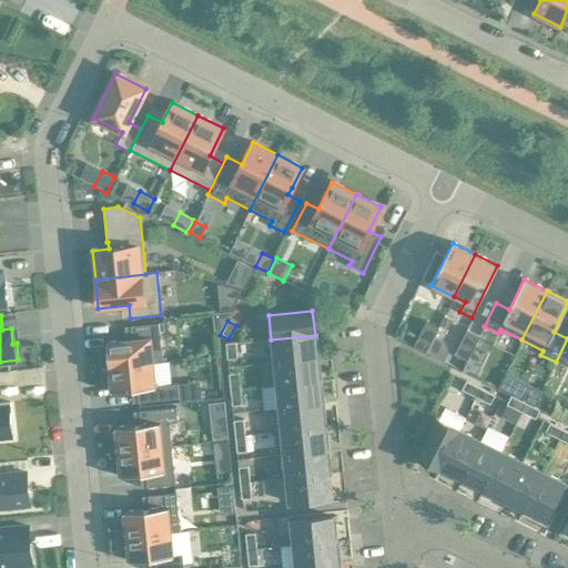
[(108,368),(162,363),(158,324),(130,327),(131,341),(107,343),(105,343),(107,348),(101,348),(102,365),(100,365),(101,366),(108,366),(108,368)]
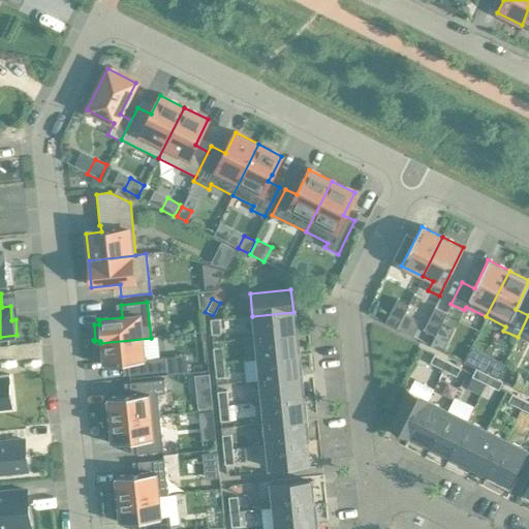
[(434,337),(446,313),(434,308),(423,331),(434,337)]
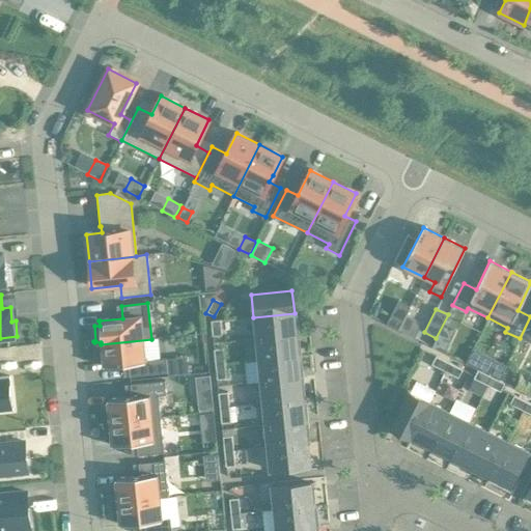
[(295,313),(253,317),(256,339),(297,334),(295,313)]
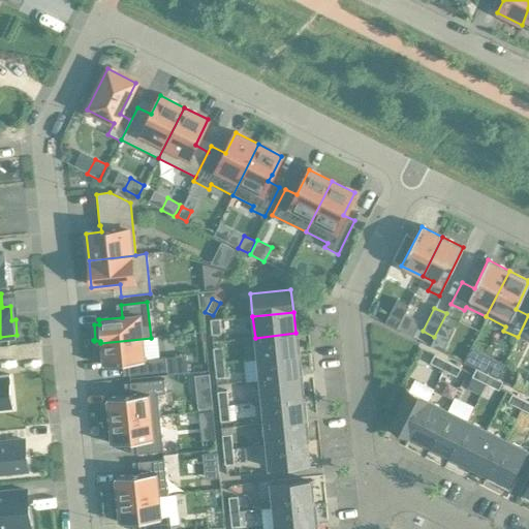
[(389,314),(384,323),(396,329),(401,319),(389,314)]
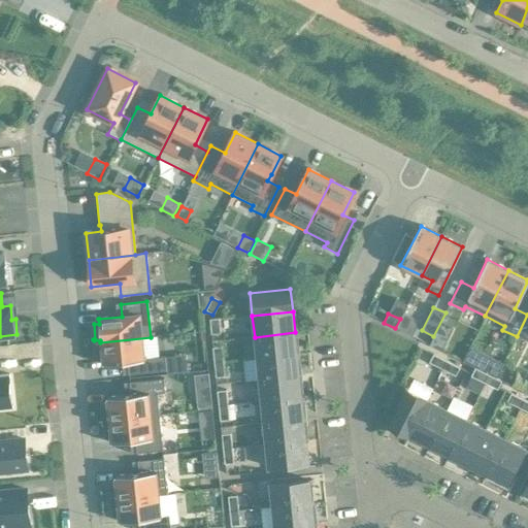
[(527,315),(517,336),(527,341),(527,315)]
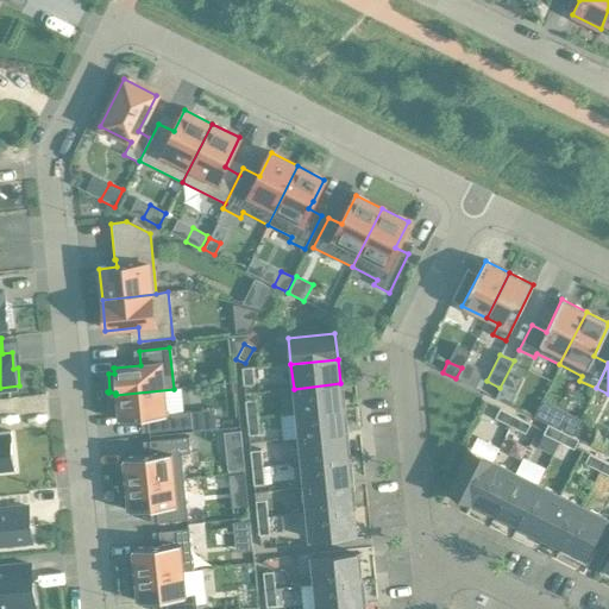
[(253,384),(251,368),(242,369),(243,385),(253,384)]
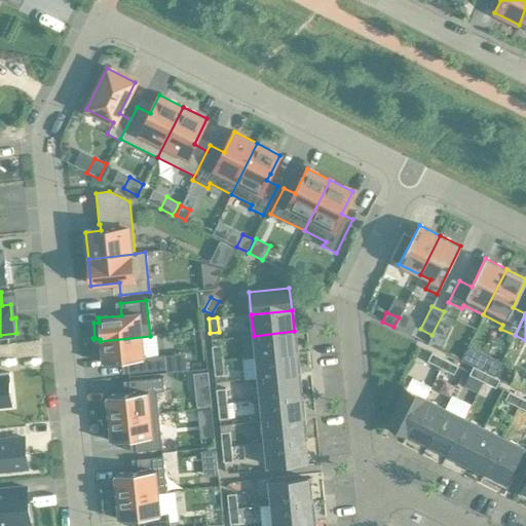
[(294,331),(254,336),(256,358),(296,352),(294,331)]
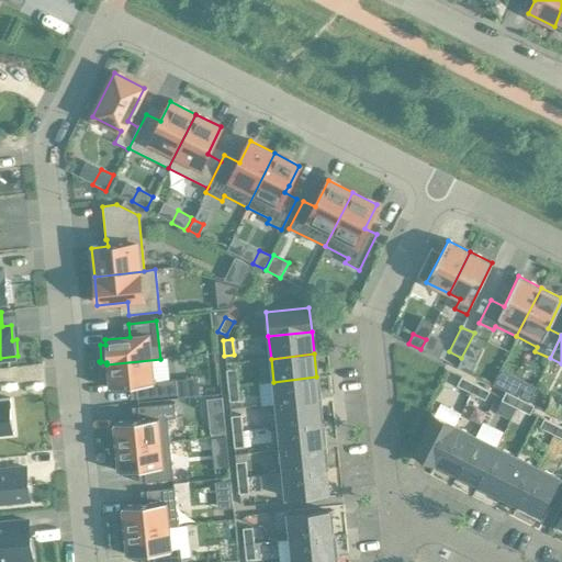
[(461,358),(457,368),(469,374),(474,364),(461,358)]
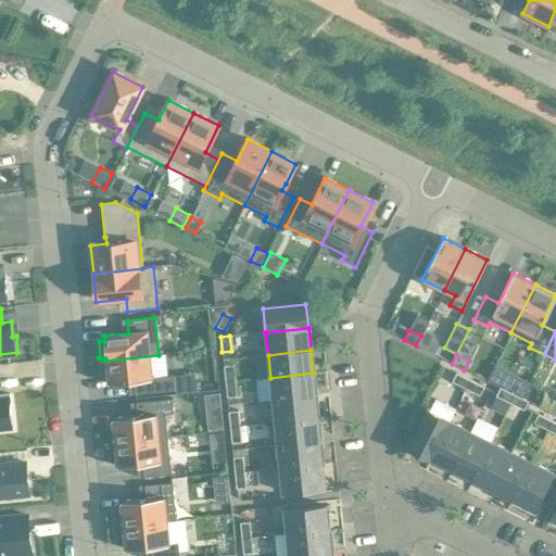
[(159,355),(105,361),(106,363),(99,363),(99,364),(101,364),(102,380),(108,379),(109,381),(109,383),(108,383),(108,384),(127,382),(134,382),(135,395),(175,391),(173,376),(152,378),(150,356),(159,355)]
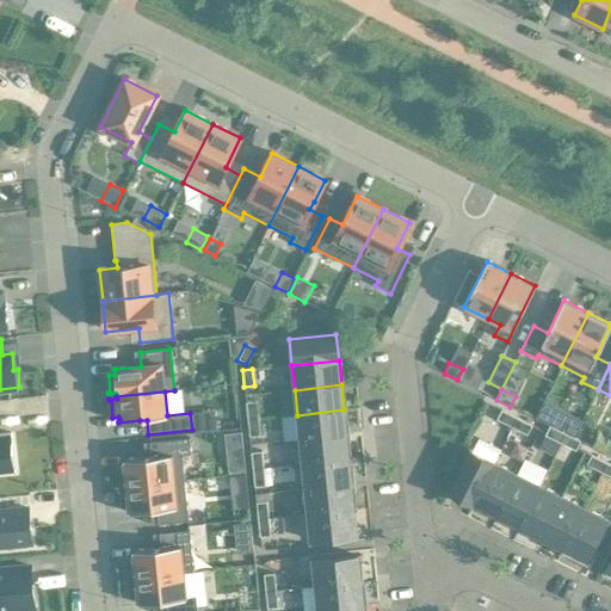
[(247,420),(258,419),(255,402),(245,403),(247,420)]
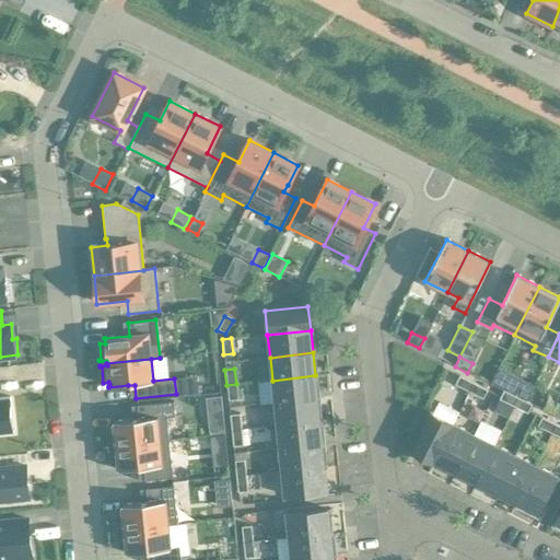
[(315,375),(272,381),(275,404),(317,399),(315,375)]
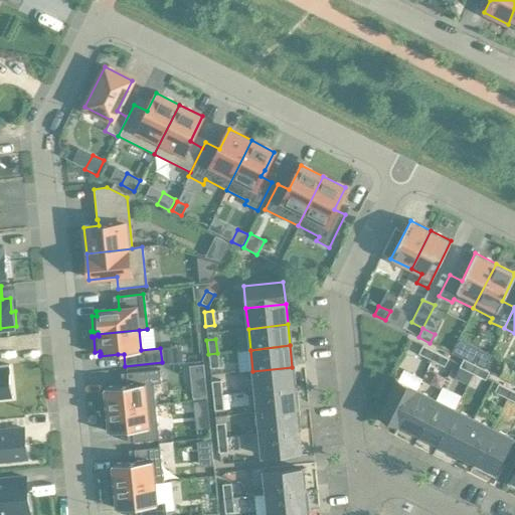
[(431,360),(435,353),(421,346),(417,354),(431,360)]
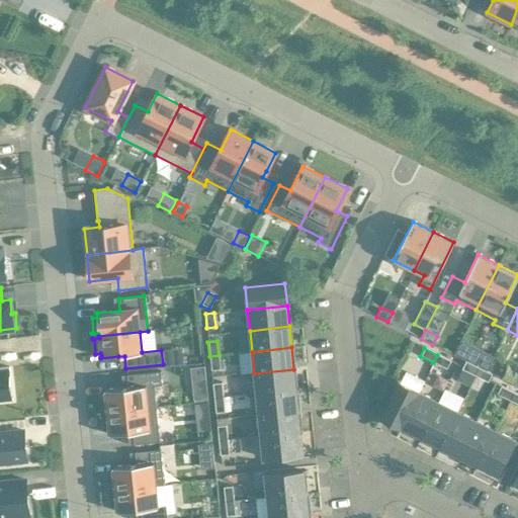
[(219,355),(209,356),(210,370),(220,369),(219,355)]
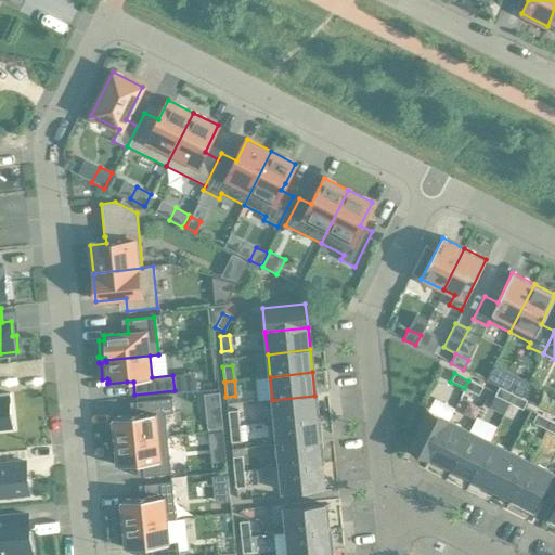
[(464,388),(478,396),(482,387),(468,381),(464,388)]
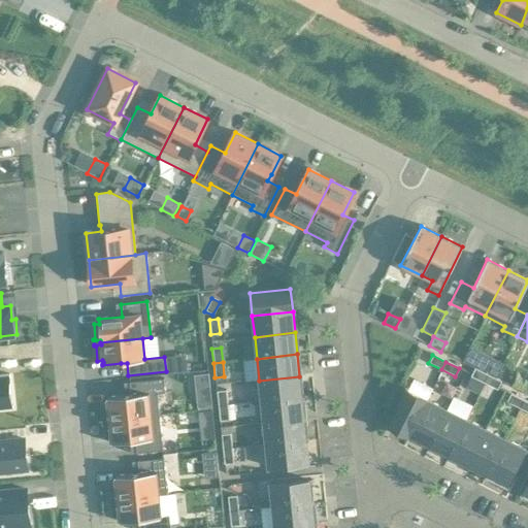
[(484,384),(488,375),(474,368),(470,376),(484,384)]
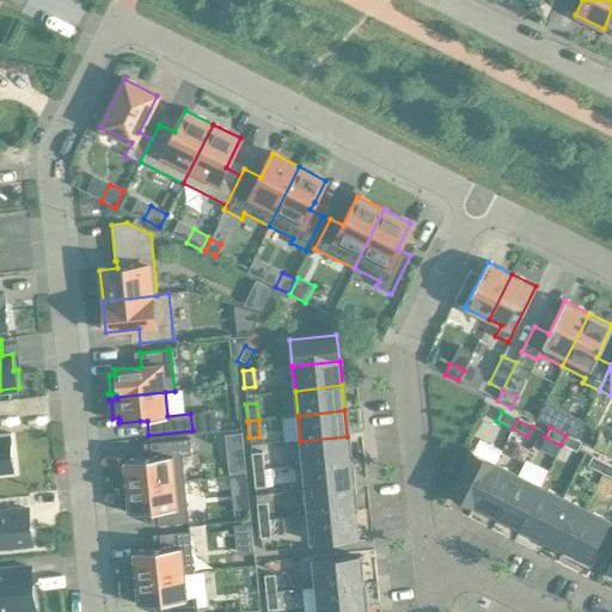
[(240,434),(225,435),(226,450),(242,448),(240,434)]
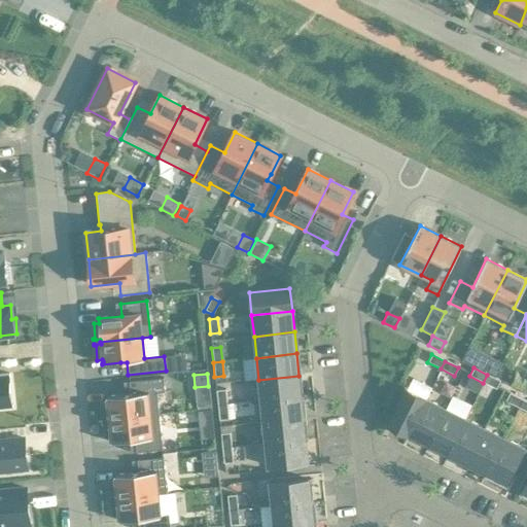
[(0,409),(12,408),(12,407),(10,407),(8,385),(9,385),(8,375),(0,375),(0,409)]
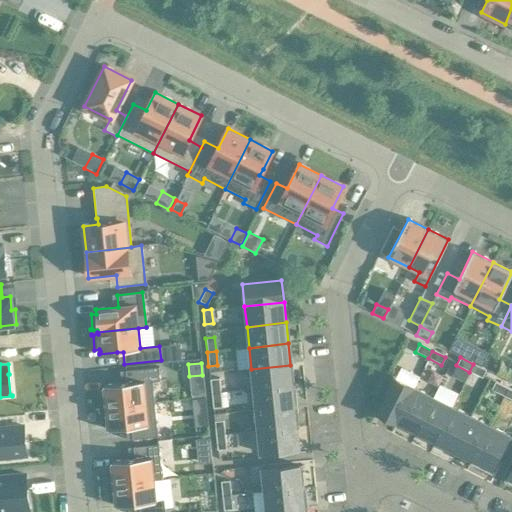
[(469,372),(482,378),(486,370),(473,364),(469,372)]
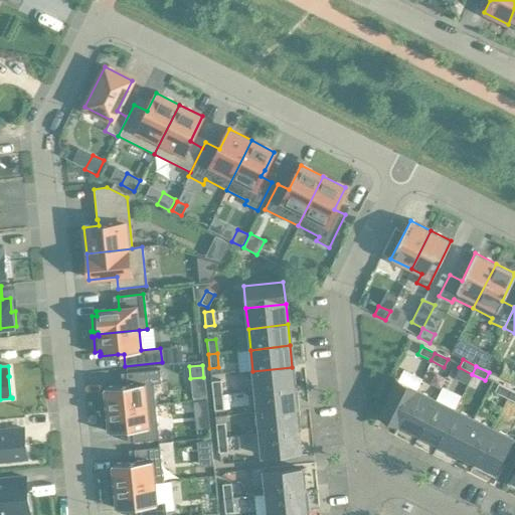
[(292,367),(252,371),(254,392),(294,388),(292,367)]
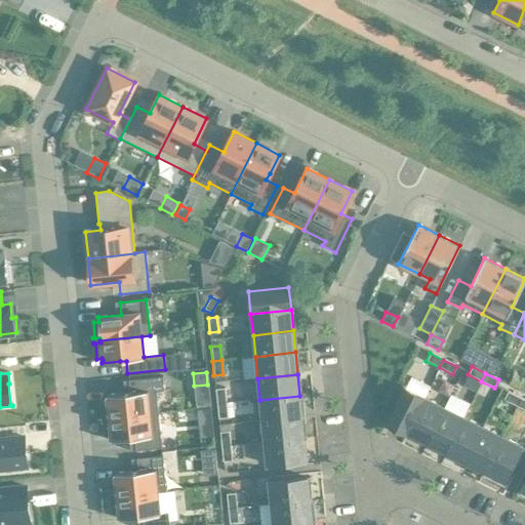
[(103,418),(158,413),(156,392),(163,391),(162,377),(128,380),(129,393),(106,396),(106,397),(107,402),(102,403),(103,418)]
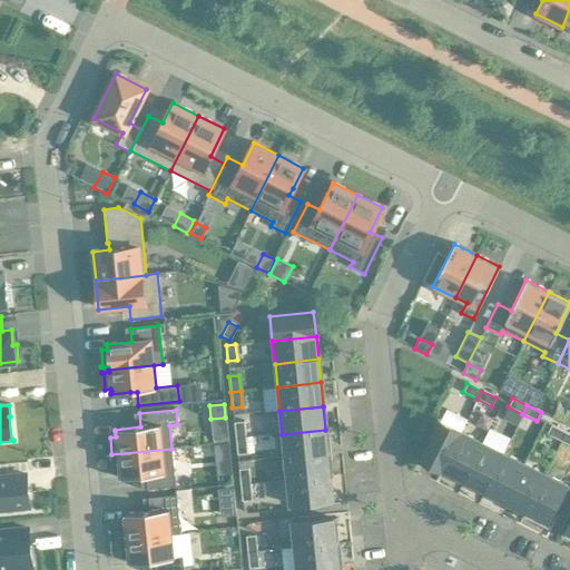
[(441,471),(460,432),(439,421),(419,460),(441,471)]
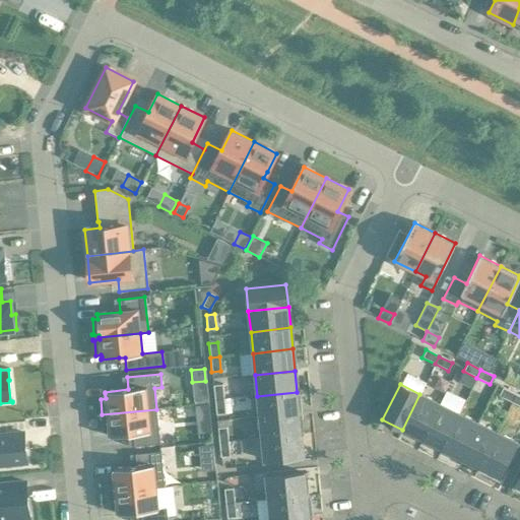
[(214,400),(223,399),(222,385),(213,386),(214,400)]
